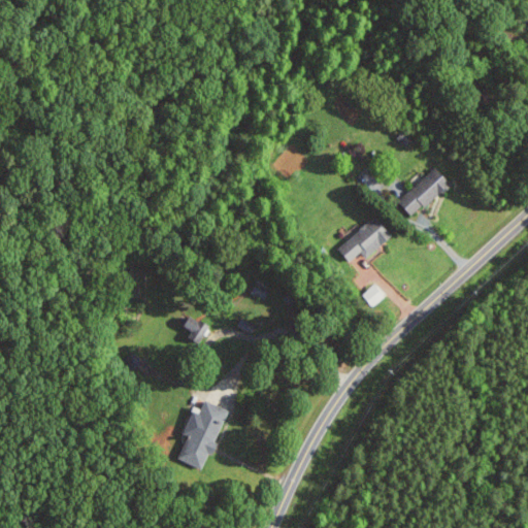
[(453,183),(438,166),(400,200),(415,217),(453,183)]
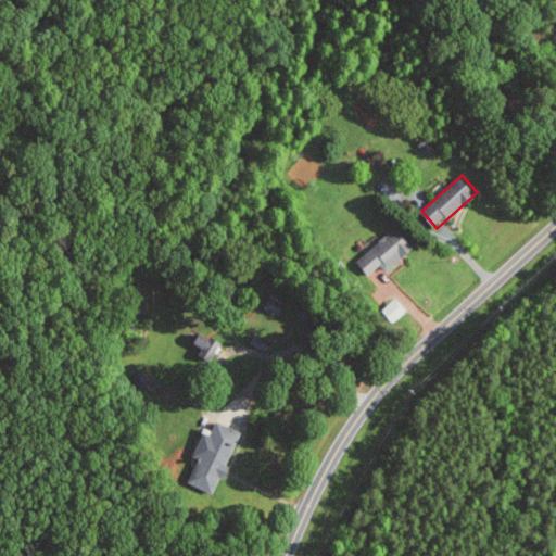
[(416,243),(395,224),(358,263),(370,274),(380,264),(389,272),(416,243)]
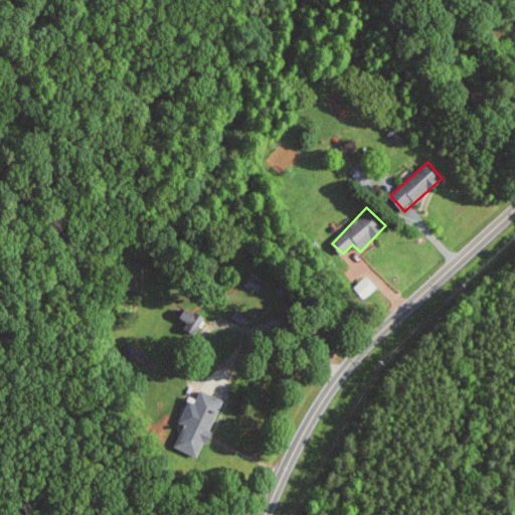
[(363,299),(377,288),(368,276),(354,287),(363,299)]
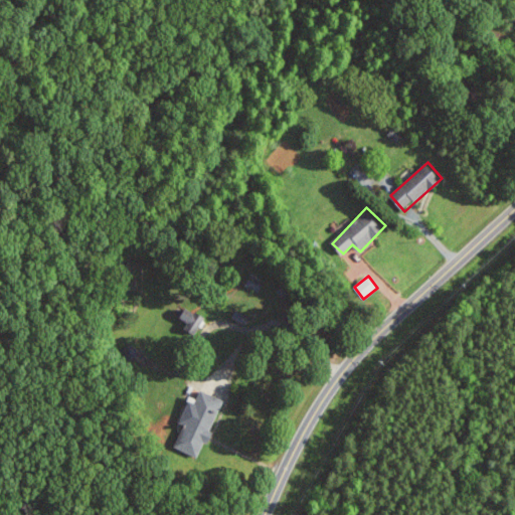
[(188,321),(185,329),(197,333),(204,315),(186,308),(182,319),(188,321)]
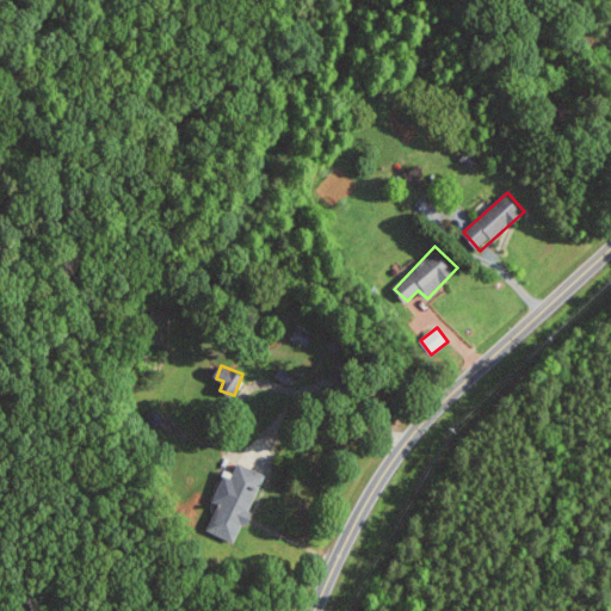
[(294,384),(298,376),(282,366),(277,376),(294,384)]
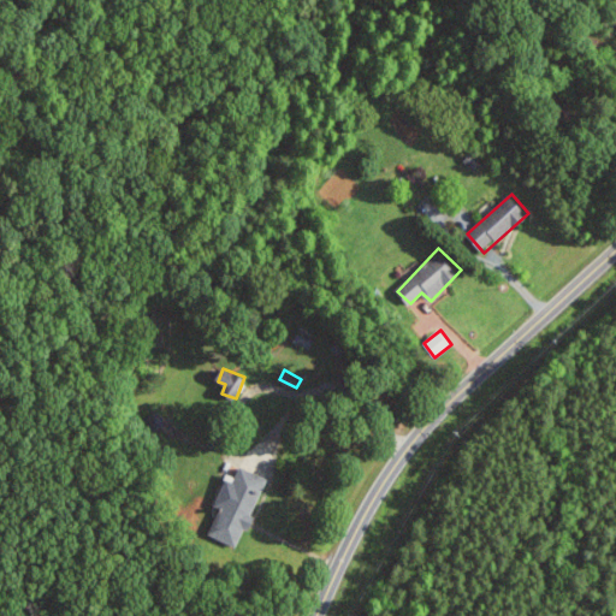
[(268,478),(242,467),(235,481),(227,479),(217,504),(221,507),(211,534),(237,545),(244,527),(250,529),(256,516),(253,515),(268,478)]
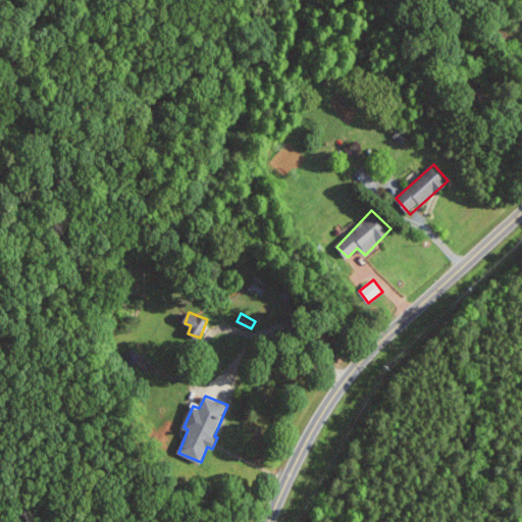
All buildings are outlined.
